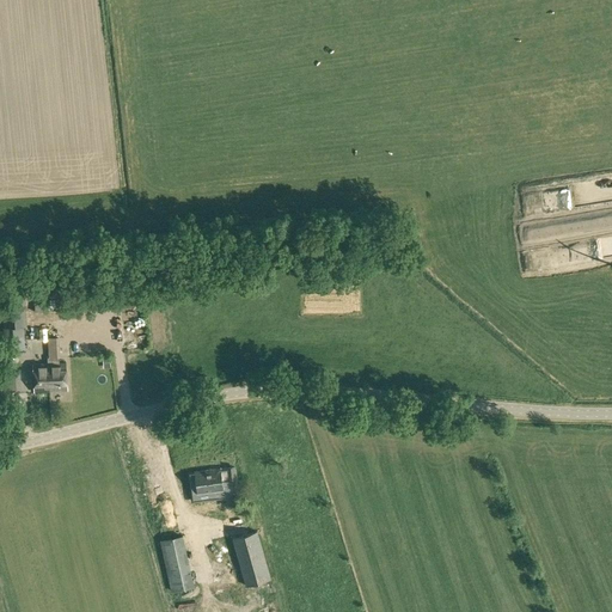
[(35,313),(44,313),(46,298),(36,298),(35,313)]
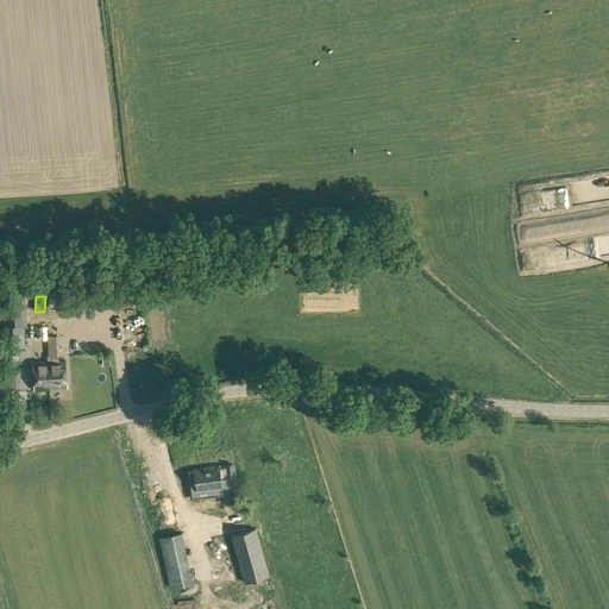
[(54,358),(66,358),(66,341),(54,341),(54,358)]
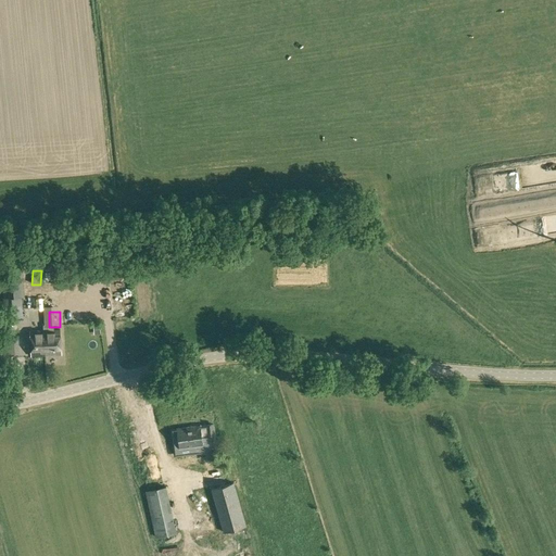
[(8,336),(23,335),(22,320),(16,321),(16,325),(7,326),(8,336)]
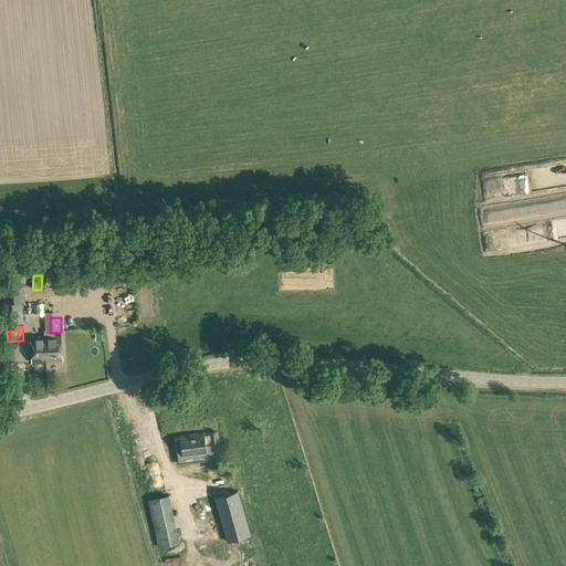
[(31,336),(32,363),(63,360),(61,335),(31,336)]
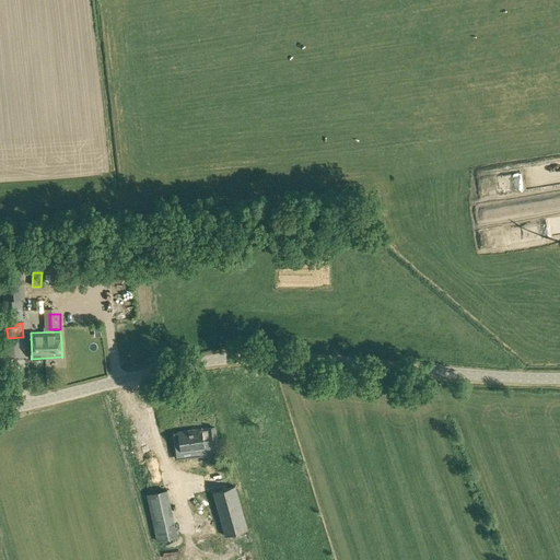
[(181,435),(183,450),(203,446),(202,441),(209,440),(217,439),(216,428),(186,431),(187,434),(181,435)]
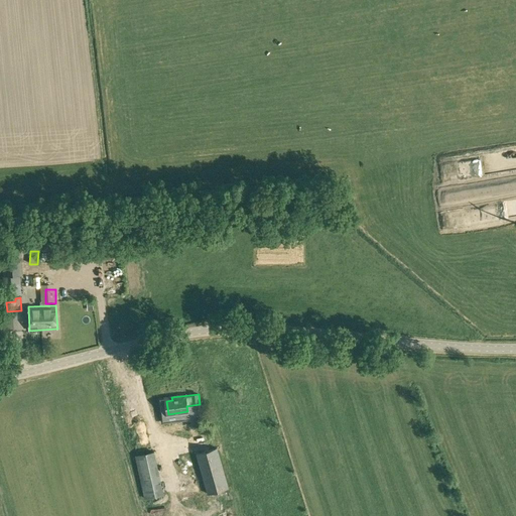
[(196,454),(208,494),(229,488),(217,447),(196,454)]
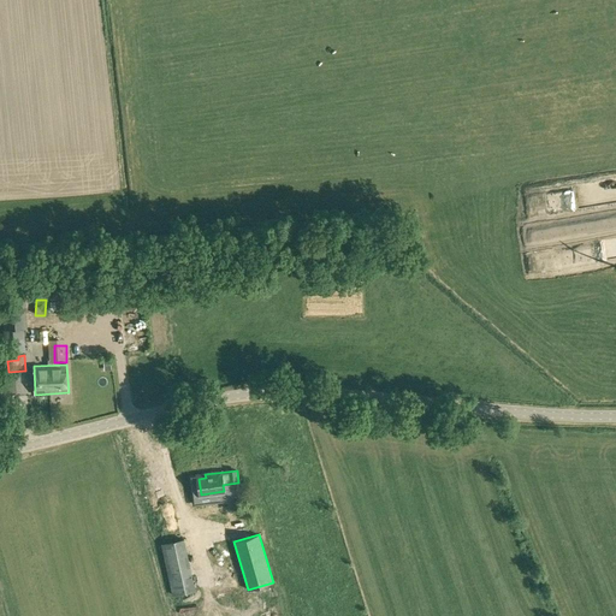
[(159,546),(167,582),(172,581),(175,591),(196,586),(194,576),(193,578),(184,540),(159,546)]
